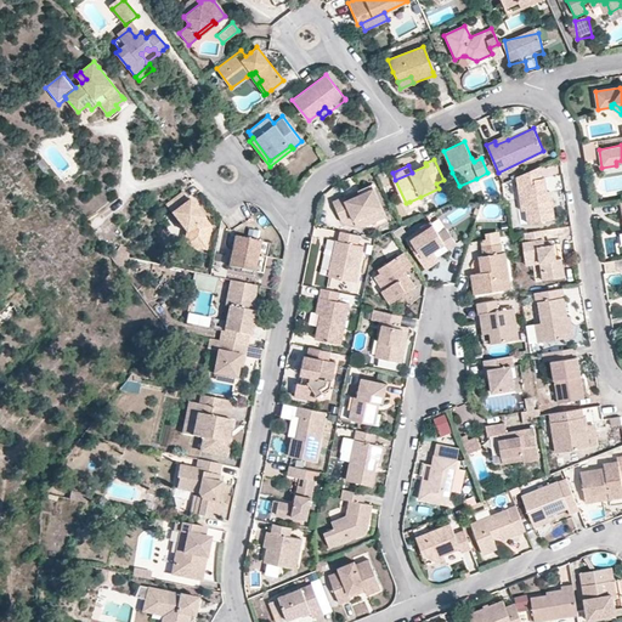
[(555,218),(552,188),(548,188),(546,175),(543,175),(542,165),(516,176),(520,198),(521,210),(525,210),(527,222),(555,218)]
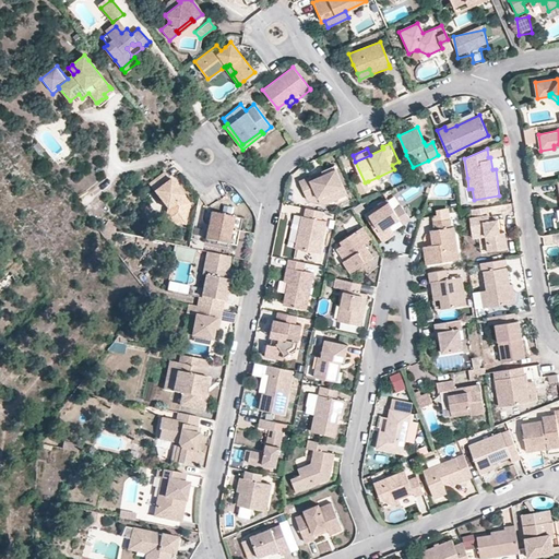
[(322,171),(323,175),(310,180),(309,178),(298,182),(308,200),(325,203),(346,193),(334,166),(322,171)]
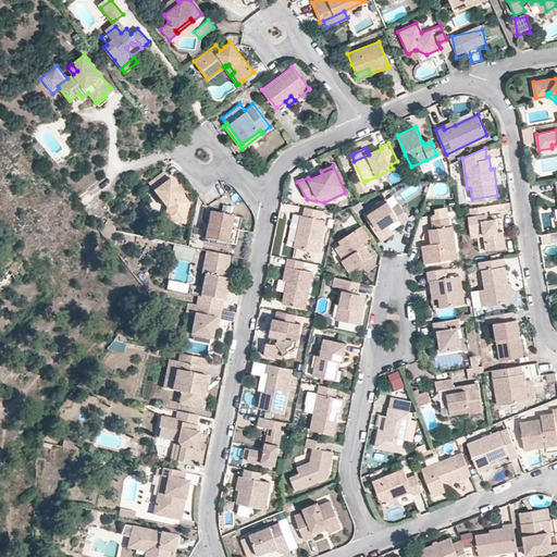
[(170,177),(164,170),(149,182),(155,188),(170,177)]
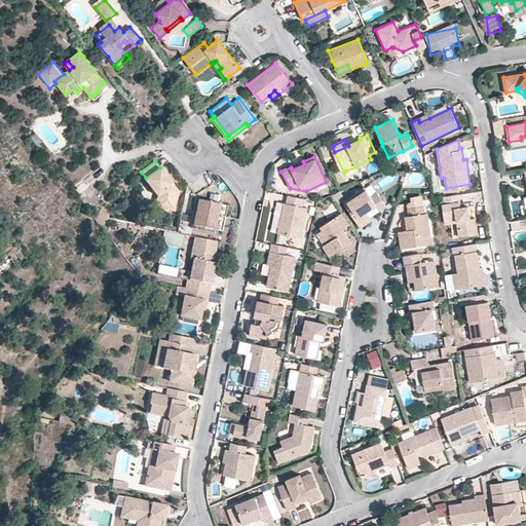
[(291,167),(292,170),(304,164),(303,161),(291,167)]
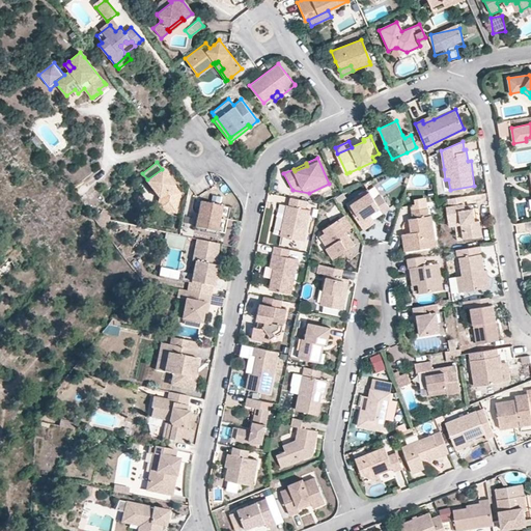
[(350,172),(351,176),(361,172),(359,168),(350,172)]
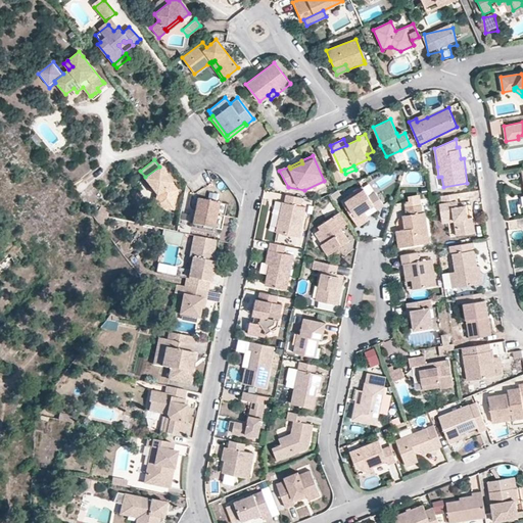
[(145,177),(143,178),(156,194),(155,200),(164,202),(163,206),(174,208),(177,190),(167,177),(165,178),(162,175),(164,173),(159,167),(145,177)]
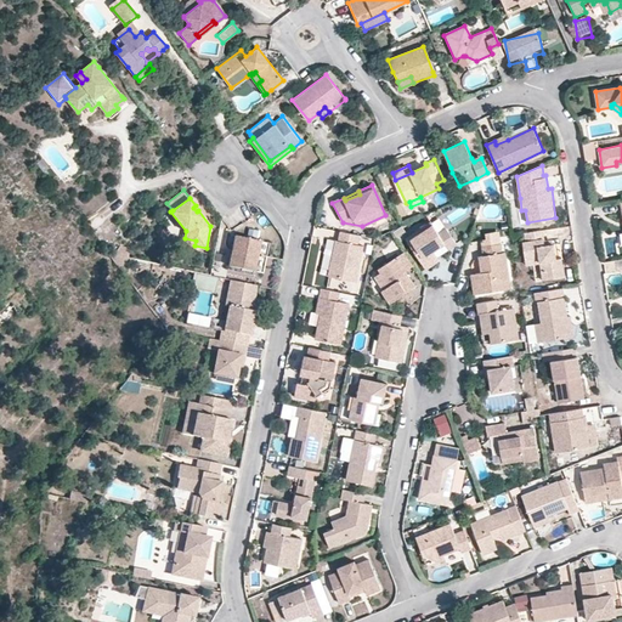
[(424,264),(439,254),(435,249),(446,243),(450,247),(457,242),(447,226),(439,232),(431,221),(407,237),(424,264)]
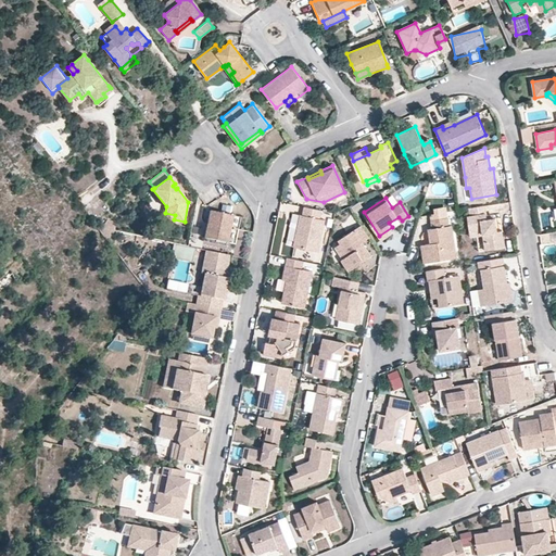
[(503,230),(498,231),(496,217),(489,218),(487,211),(485,205),(470,207),(471,216),(468,217),(470,234),(483,231),(483,235),(485,244),(490,244),(491,251),(505,248),(503,230)]
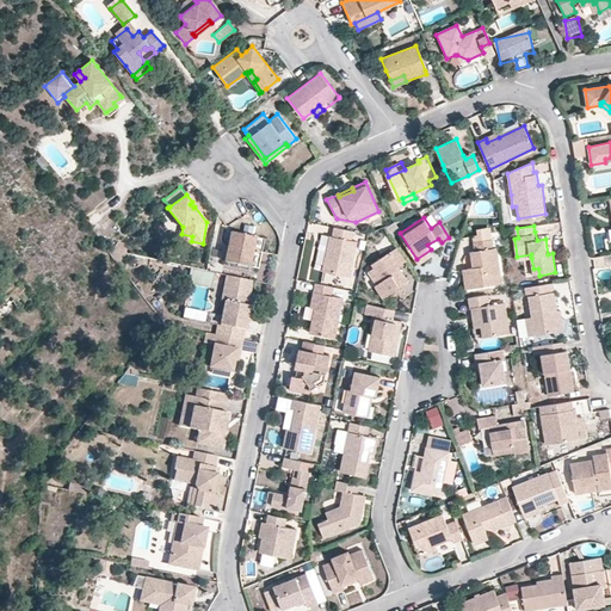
[(327,245),(331,246),(329,251),(326,250),(322,271),(350,276),(352,263),(356,244),(357,241),(351,240),(352,232),(334,228),(333,232),(333,236),(328,235),(327,245)]
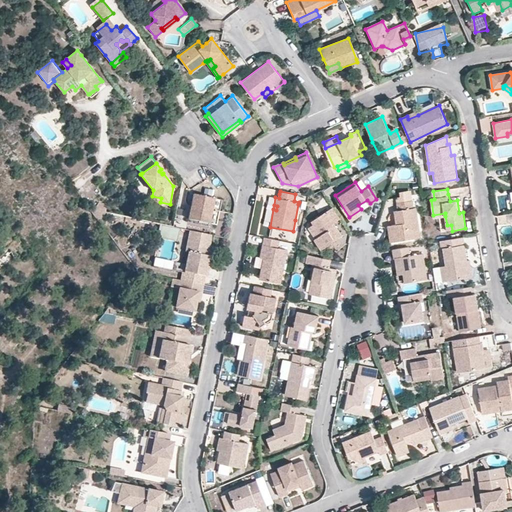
[(194,202),(193,206),(212,209),(215,197),(193,193),(192,197),(191,201),(194,202)]
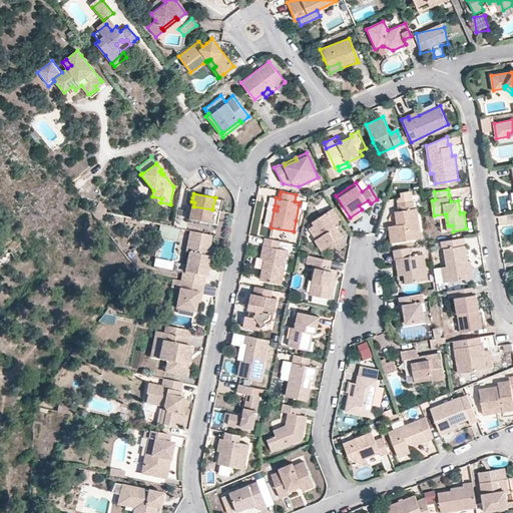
[(397,209),(397,212),(398,223),(394,223),(396,240),(402,239),(421,236),(422,235),(420,222),(418,211),(418,206),(415,207),(414,200),(399,202),(400,209),(397,209)]
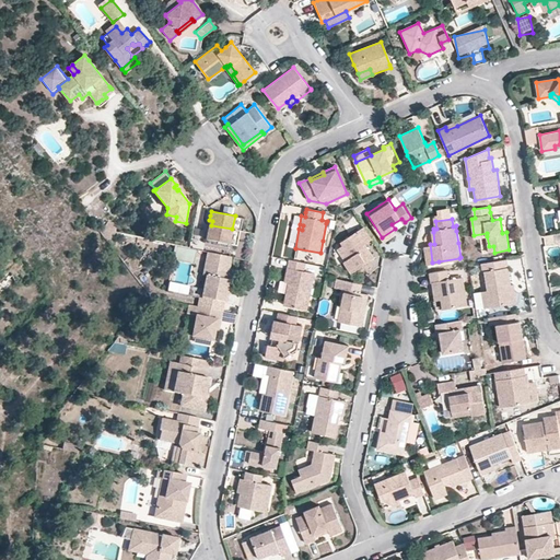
[(208,228),(206,237),(229,242),(232,229),(211,225),(211,229),(208,228)]
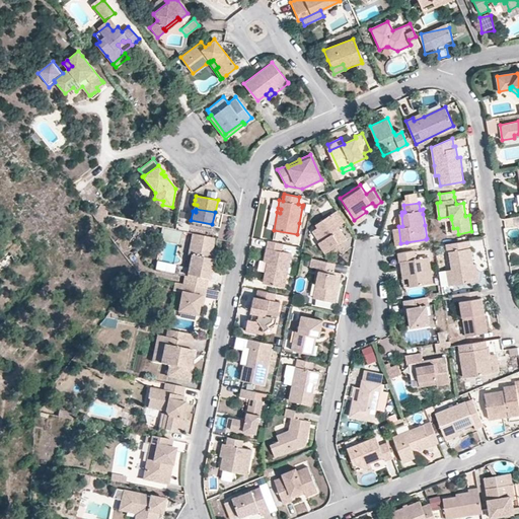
[(340,234),(338,231),(341,229),(339,226),(345,222),(338,211),(327,217),(316,225),(318,228),(325,238),(321,241),(318,243),(321,247),(326,253),(348,238),(343,232),(340,234)]
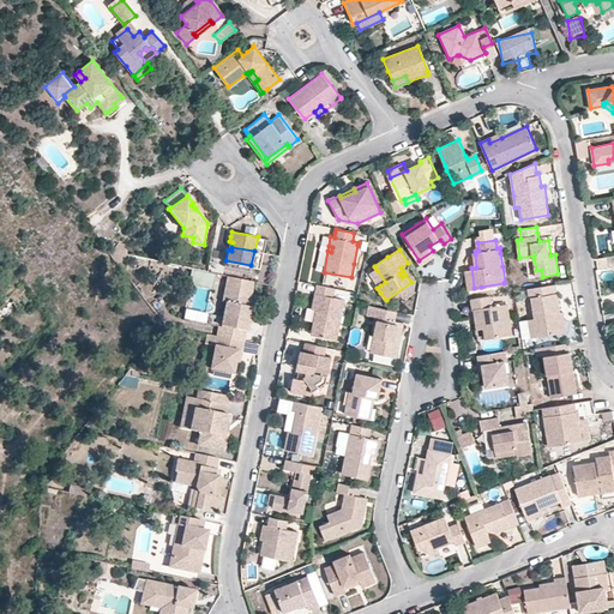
[(435,254),(433,251),(419,260),(421,264),(435,254)]
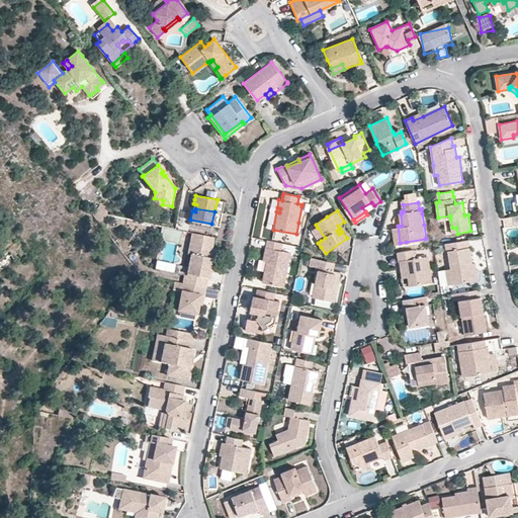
[(218,235),(227,237),(232,217),(223,214),(218,235)]
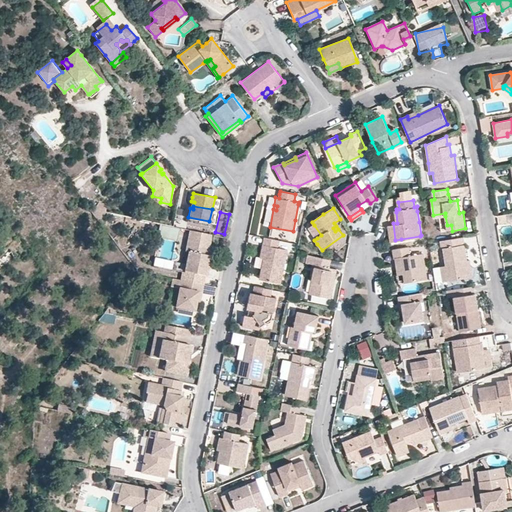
[(314,225),(309,228),(317,238),(321,235),(314,225)]
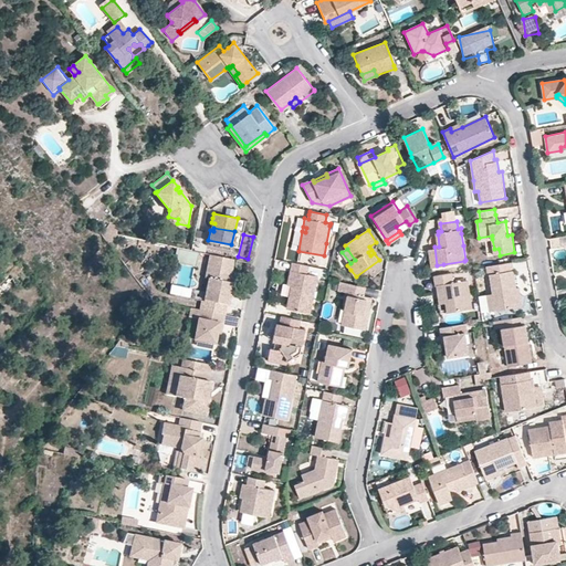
[(206,276),(209,278),(205,300),(228,304),(232,282),(230,281),(226,281),(230,258),(210,253),(210,255),(206,276)]
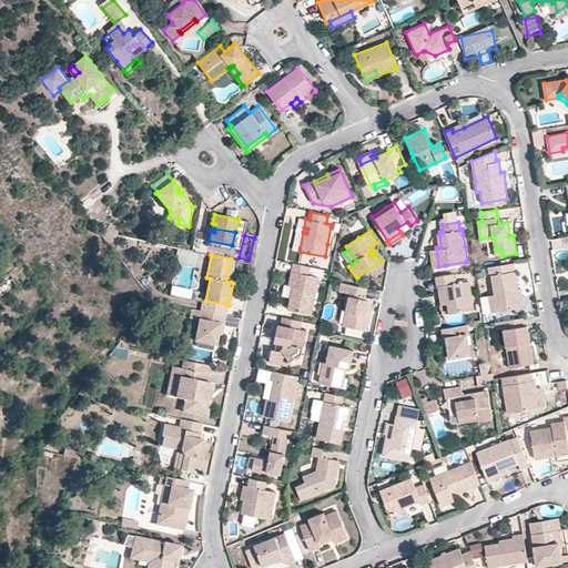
[(321,266),(322,261),(301,254),(300,260),(321,266)]
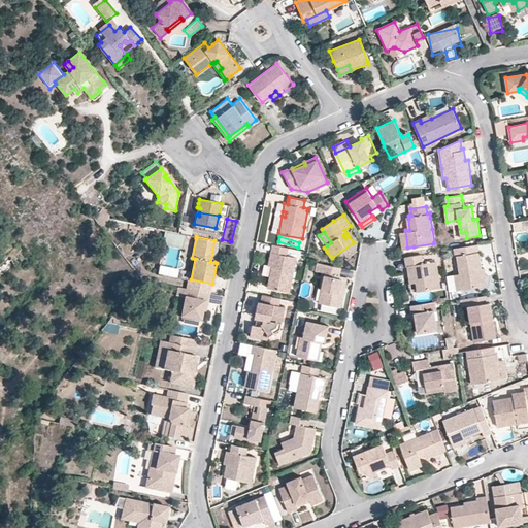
[(289,291),(296,258),(286,256),(288,249),(272,244),(270,253),(274,254),(272,264),(270,276),(268,287),(289,291)]
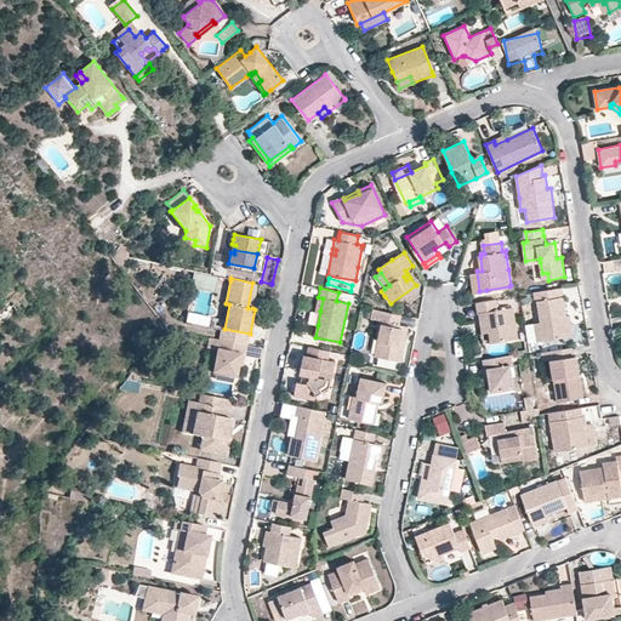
[(570,335),(567,315),(562,288),(533,291),(535,301),(537,301),(540,322),(543,339),(570,335)]
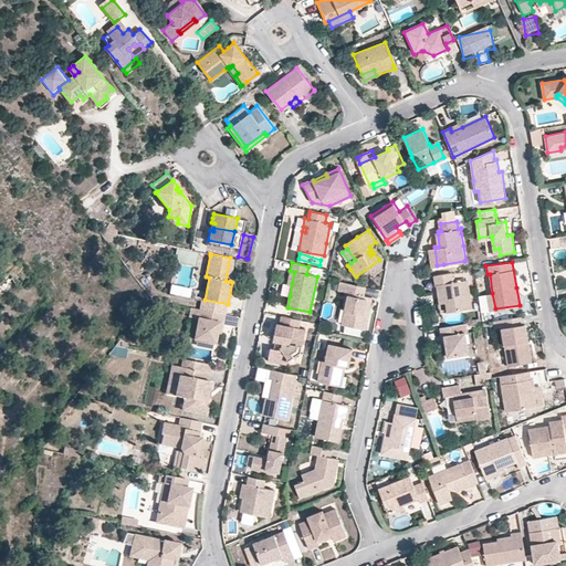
[(438,294),(444,293),(446,302),(440,303),(441,313),(472,307),(468,280),(454,282),(452,271),(435,274),(436,284),(437,284),(438,294)]
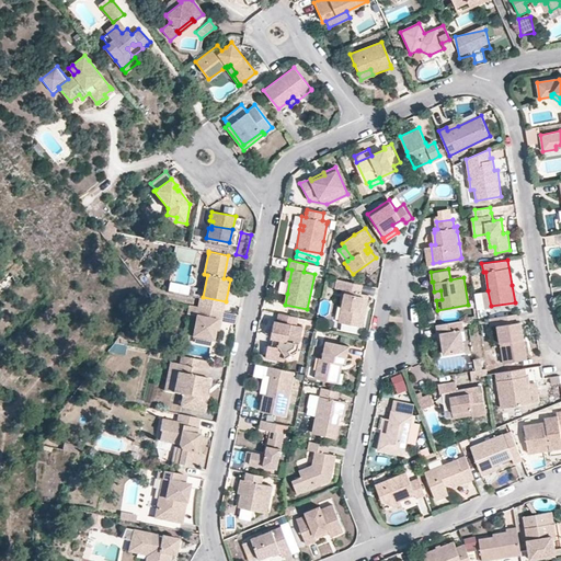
[(336,287),(346,289),(341,320),(364,325),(366,313),(364,313),(364,308),(367,309),(370,294),(363,292),(364,284),(339,278),(336,287)]
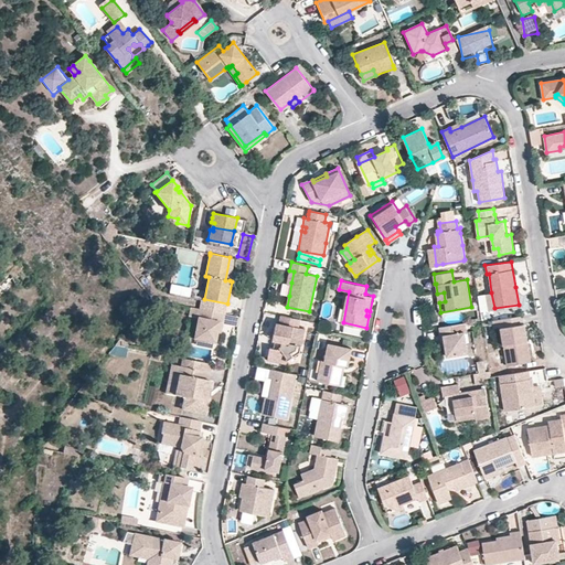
[(289,296),(291,283),(288,283),(283,281),(280,295),(289,296)]
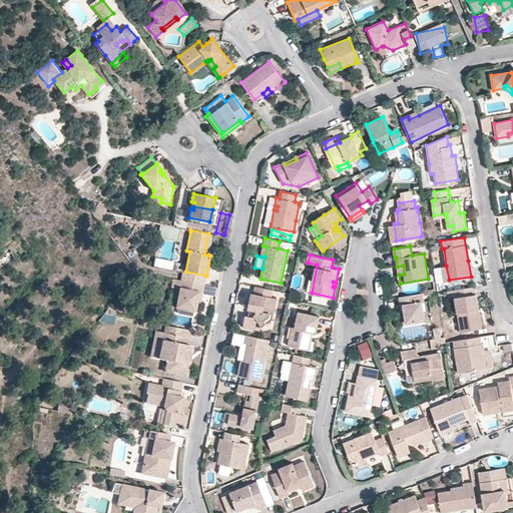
[(153,268),(172,272),(174,263),(155,260),(153,268)]
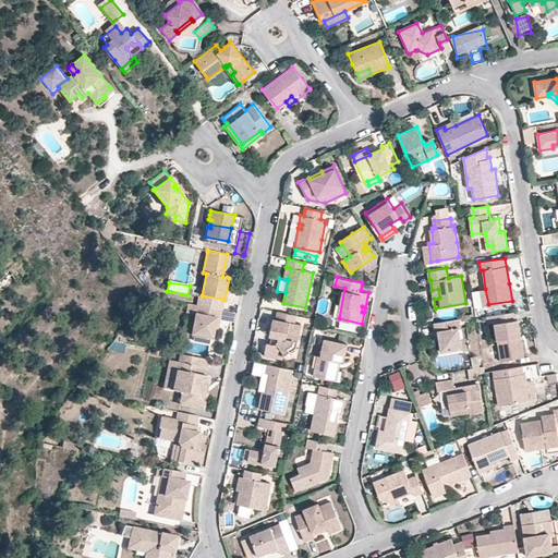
[(221,310),(197,305),(194,322),(192,335),(208,338),(213,339),(215,328),(216,318),(220,319),(221,310)]
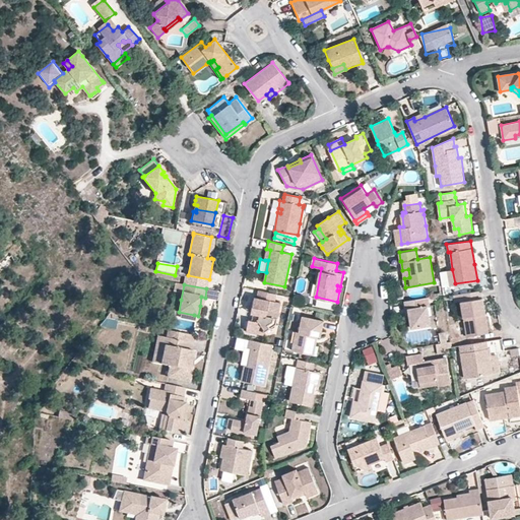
[(255,297),(253,306),(257,307),(256,313),(260,315),(260,318),(257,322),(249,320),(246,331),(263,335),(264,332),(264,327),(267,326),(270,329),(276,325),(278,313),(280,303),(275,302),(276,295),(258,290),(257,298),(255,297)]
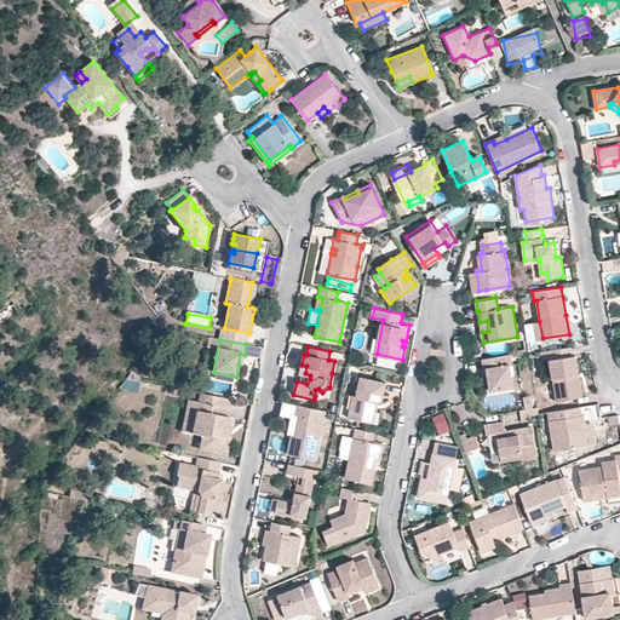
[(573,355),(572,346),(540,351),(541,361),(549,359),(556,401),(583,396),(577,355),(573,355)]
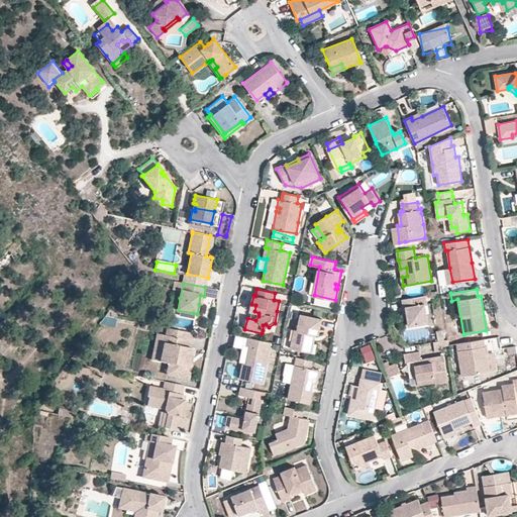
[(408,325),(429,322),(426,303),(428,303),(426,294),(401,299),(403,307),(406,307),(407,315),(408,325)]
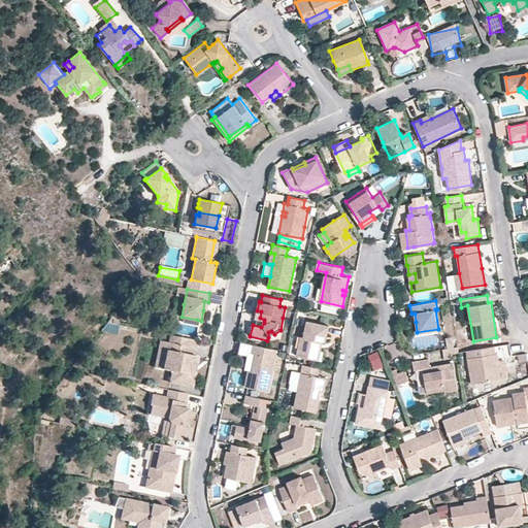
[(329,325),(307,320),(304,336),(301,336),(297,355),(315,359),(319,340),(323,341),(326,341),(329,325)]
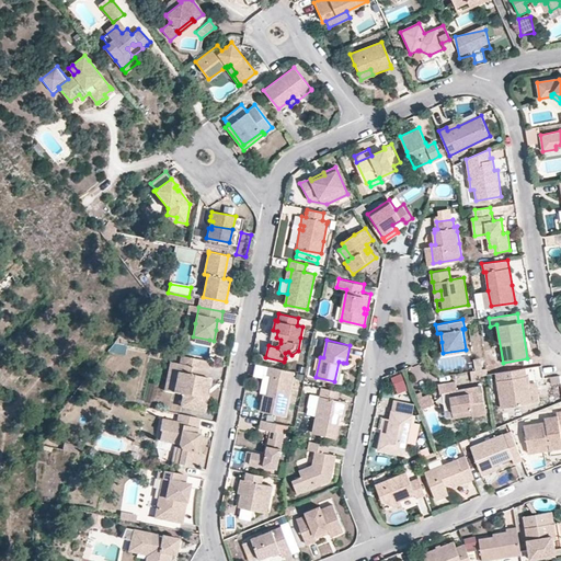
[(204,398),(207,378),(205,378),(207,362),(181,356),(180,364),(175,364),(173,371),(176,373),(173,392),(182,395),(180,407),(204,411),(206,398),(204,398)]
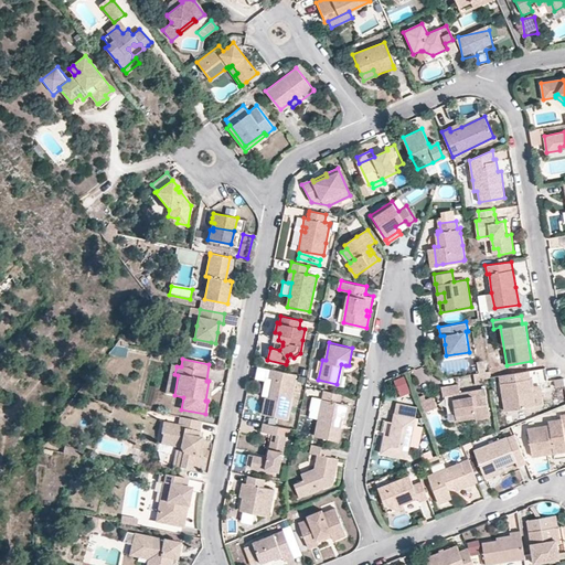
[(177,366),(171,365),(168,380),(166,394),(174,395),(178,375),(174,374),(177,366)]
